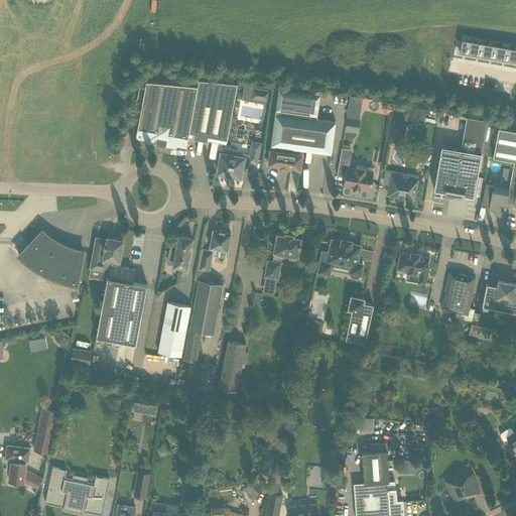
[(462,37),(460,50),(473,52),(476,40),(462,37)]
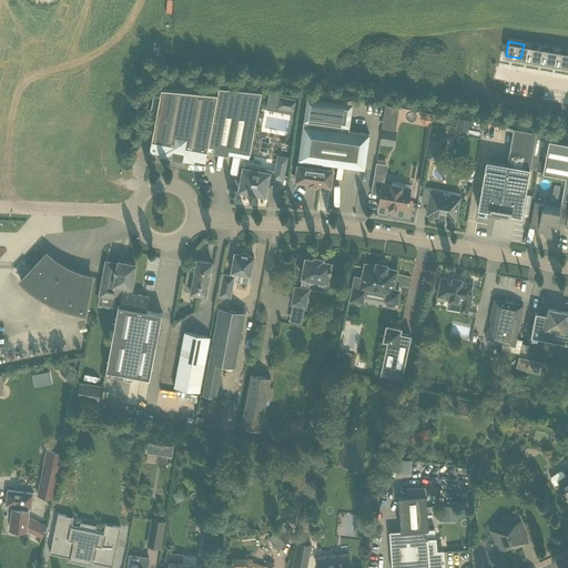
[(524,44),(520,58),(535,60),(538,47),(524,44)]
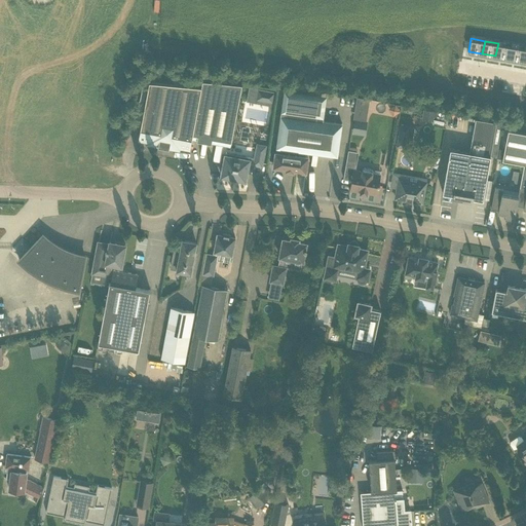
[(498,43),(495,55),(509,59),(512,45),(498,43)]
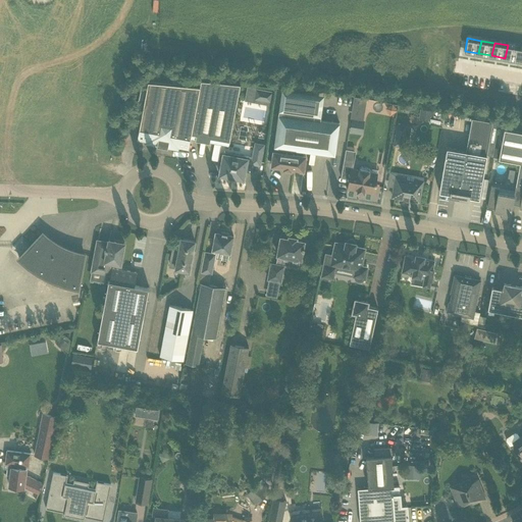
[(508,45),(505,58),(518,60),(521,47),(508,45)]
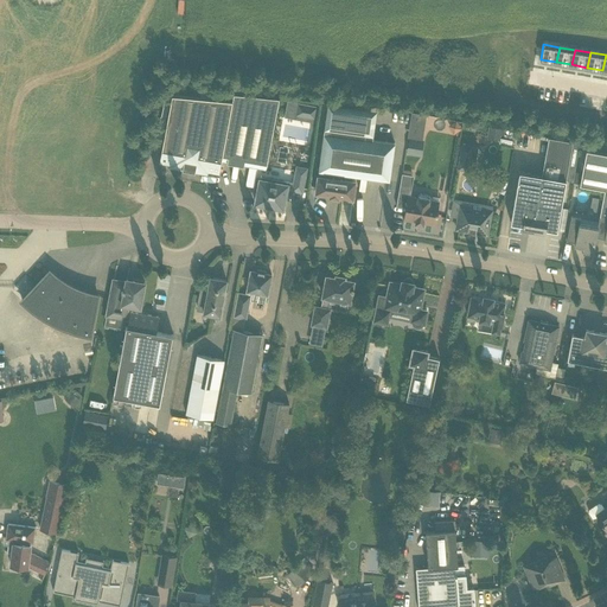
[(234,94),(232,101),(172,95),(159,161),(171,164),(171,167),(183,168),(183,170),(195,172),(195,171),(206,173),(208,171),(219,173),(221,163),(266,170),(279,98),(234,94)]
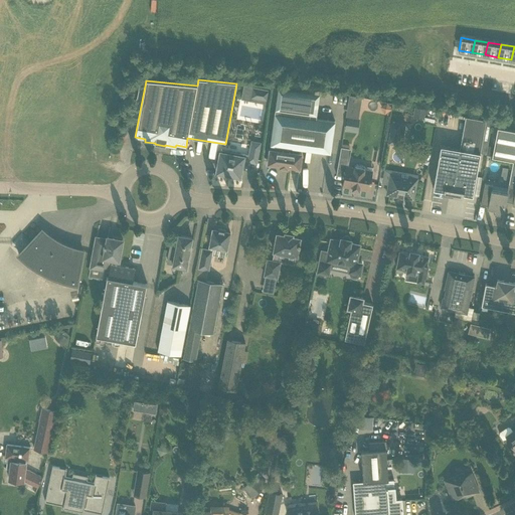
[(270,91),(243,86),(241,100),(267,105),(270,91)]
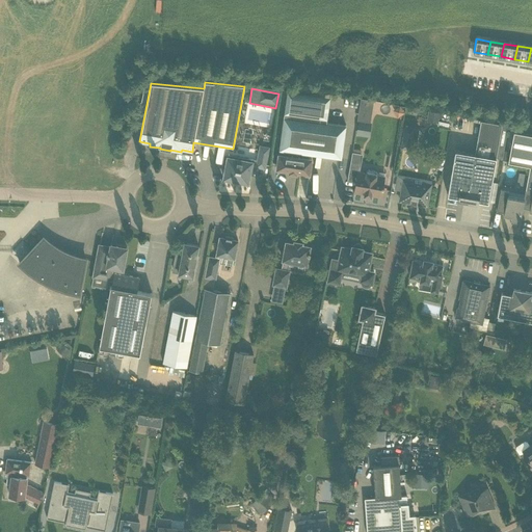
[(356,135),(370,136),(375,99),(361,98),(356,135)]
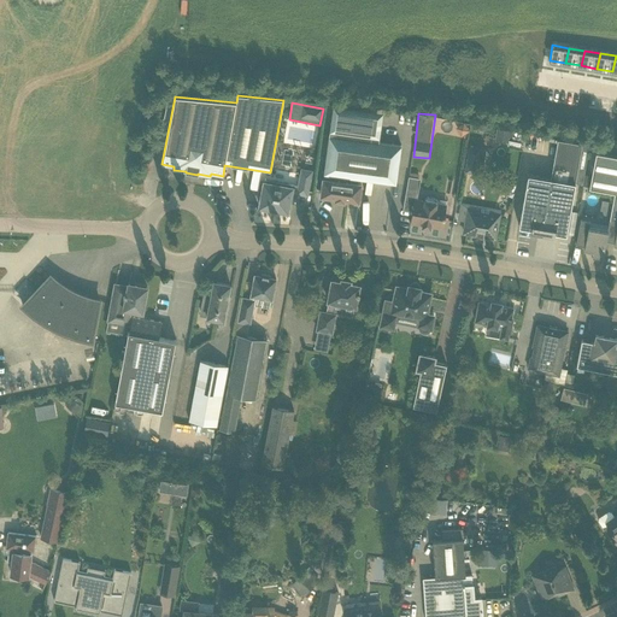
[(465,122),(456,128),(460,136),(470,130),(465,122)]
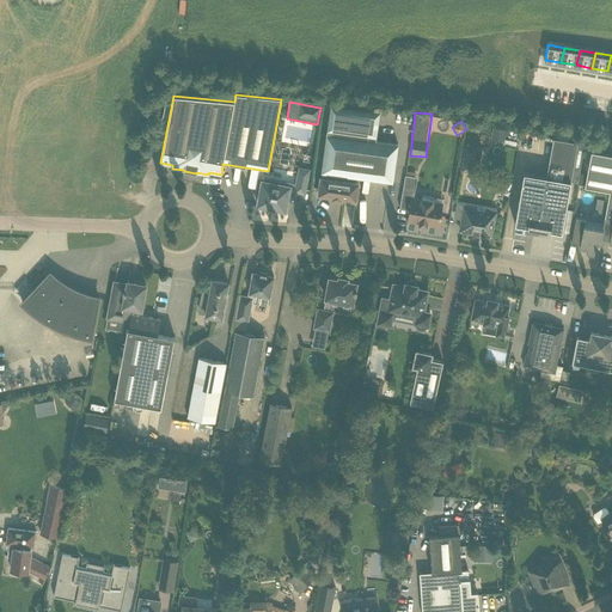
[(491,138),(505,140),(507,129),(494,127),(491,138)]
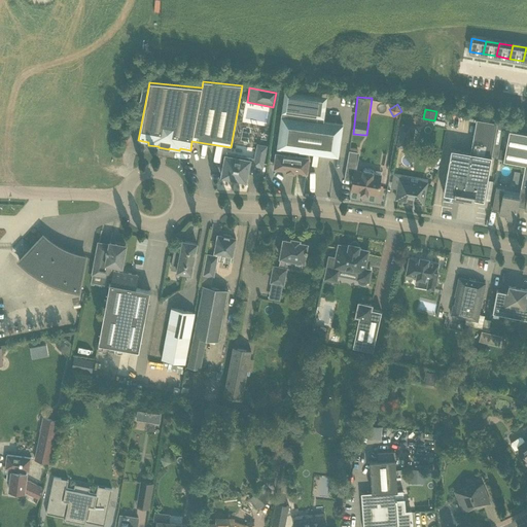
[(276,153),(274,168),(286,170),(286,171),(293,172),(293,171),(307,172),(309,157),(307,157),(307,152),(338,156),(343,125),(323,121),(281,116),(276,148),(278,148),(278,153),(276,153)]
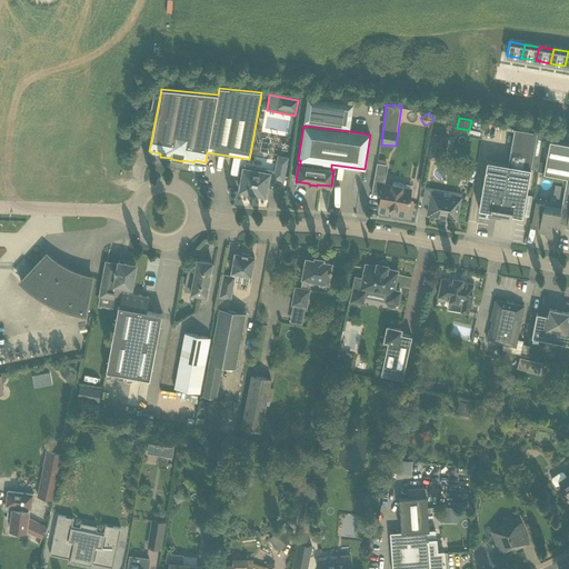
[(511,216),(521,218),(537,133),(513,129),(507,166),(486,162),(478,210),(489,212),(488,215),(510,218),(511,216)]
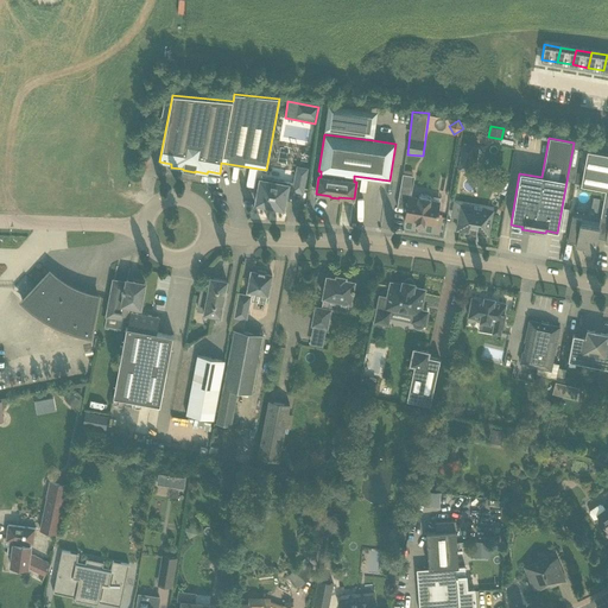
[(462,145),(457,170),(469,172),(472,159),(477,160),(479,147),(474,147),(462,145)]
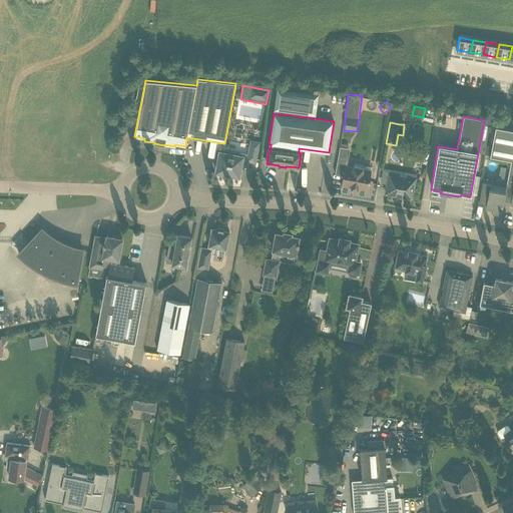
[(511,160),(506,186),(503,199),(511,201),(510,204),(512,204),(512,130),(495,127),(490,157),(511,160)]
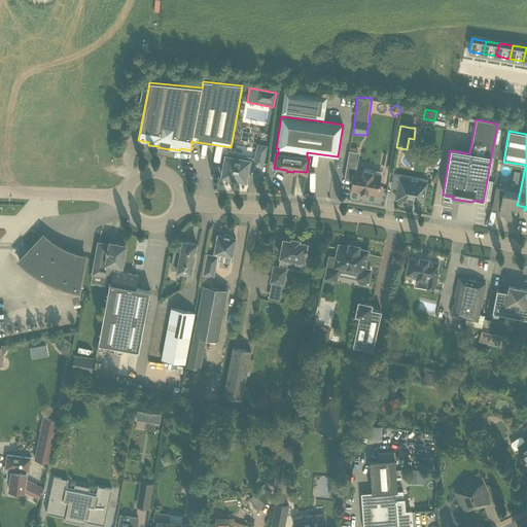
[(253,165),(262,167),(267,146),(257,144),(255,159),(244,156),(243,160),(235,157),(235,161),(224,160),(221,176),(231,178),(231,179),(237,180),(237,179),(245,181),(249,164),(253,165)]
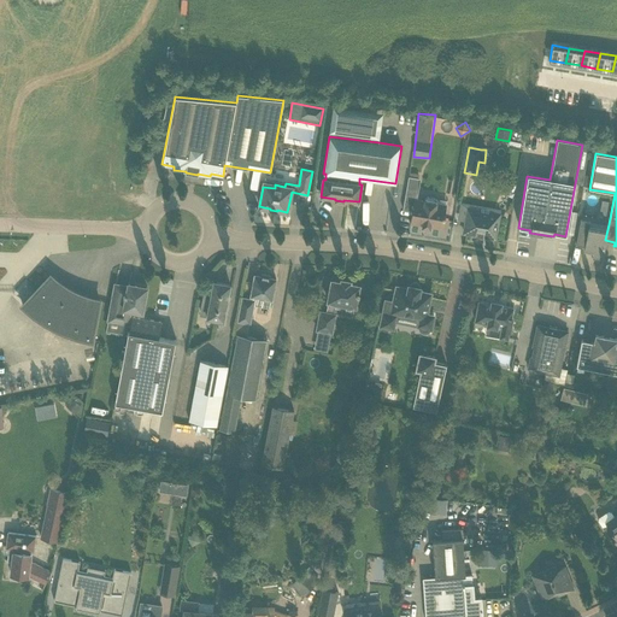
[(430,227),(442,229),(446,205),(436,204),(436,201),(435,199),(428,198),(424,199),(424,201),(415,200),(418,174),(410,172),(410,177),(409,176),(403,210),(412,211),(410,223),(422,225),(422,228),(430,229),(430,227)]
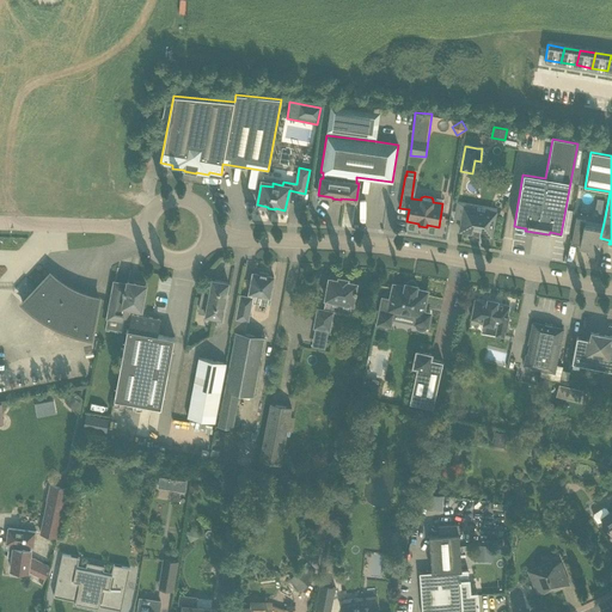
[(483,236),(491,237),(495,213),(464,208),(460,231),(467,232),(467,234),(478,237),(478,233),(483,234),(483,236)]
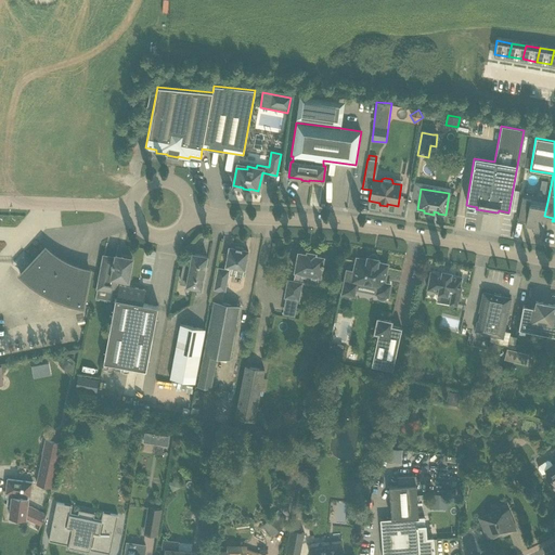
[(544,216),(547,202),(523,197),(518,219),(526,221),(525,226),(533,227),(532,230),(542,232),(544,216)]
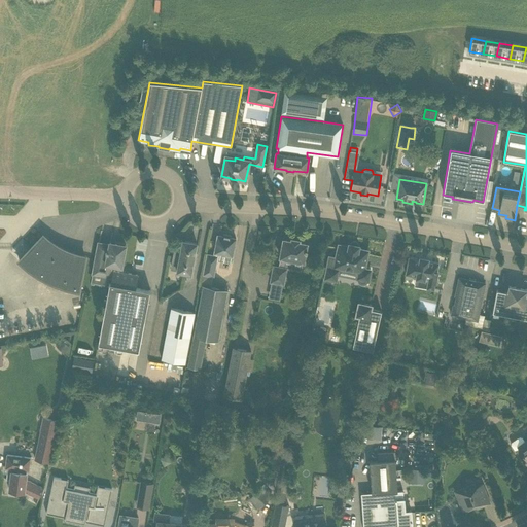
[(233,256),(236,238),(231,237),(231,236),(223,234),(222,236),(217,235),(213,255),(207,254),(203,275),(214,277),(218,254),(233,256)]
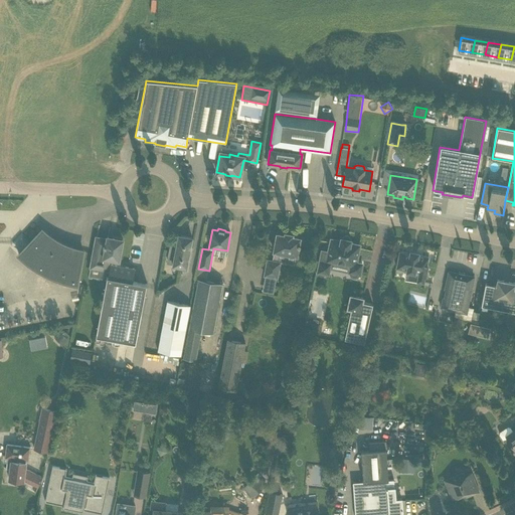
[(68,283),(76,285),(83,250),(76,249),(73,248),(67,246),(61,243),(55,240),(52,238),(47,234),(42,230),(18,255),(25,261),(31,266),(38,270),(45,274),(53,278),(60,281),(68,283)]
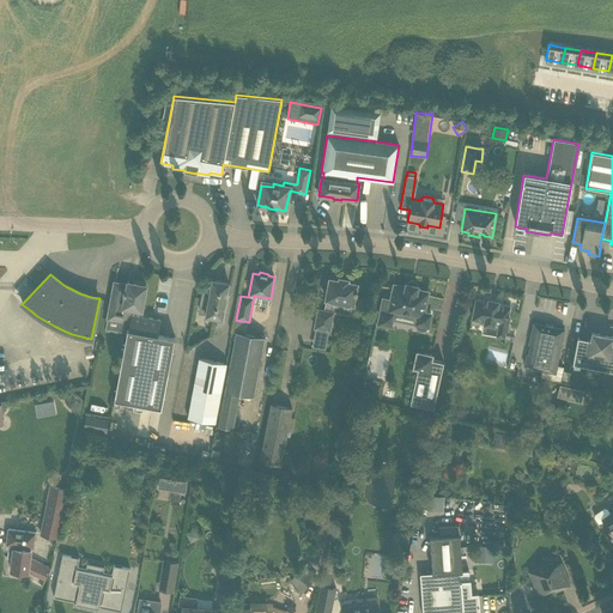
[(333,303),(353,305),(356,295),(357,295),(357,291),(356,291),(357,284),(347,283),(349,280),(339,278),(339,280),(329,279),(326,299),(326,301),(323,310),(317,309),(315,328),(331,332),(334,311),(332,311),(333,303)]
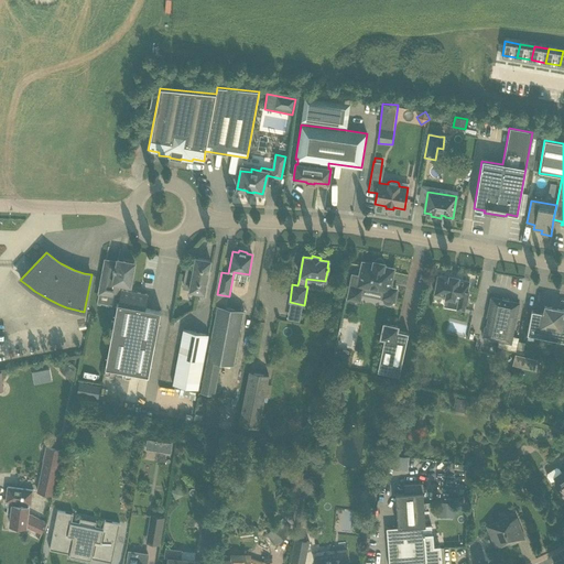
[(186,267),(184,278),(192,279),(190,290),(190,291),(204,293),(205,292),(204,292),(205,288),(206,288),(209,273),(208,272),(210,260),(195,258),(193,269),(186,267)]
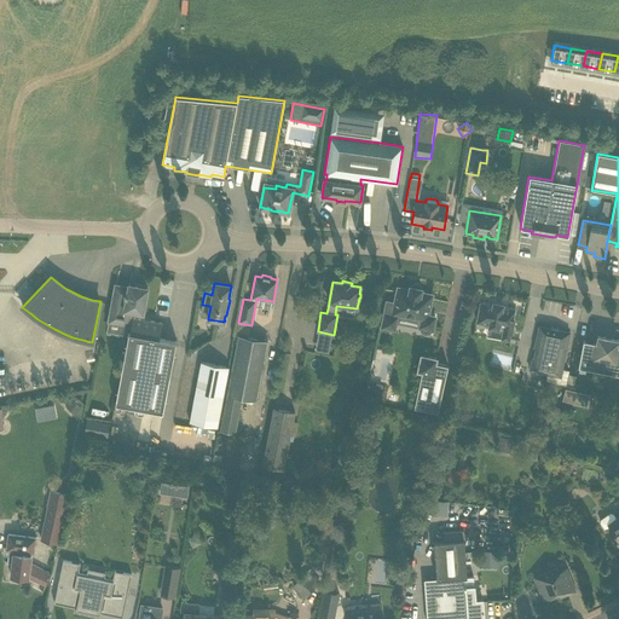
[(138,287),(136,287),(134,293),(128,291),(129,288),(115,285),(109,322),(120,324),(120,320),(126,322),(128,311),(143,313),(148,289),(145,288),(145,287),(138,285),(138,287)]
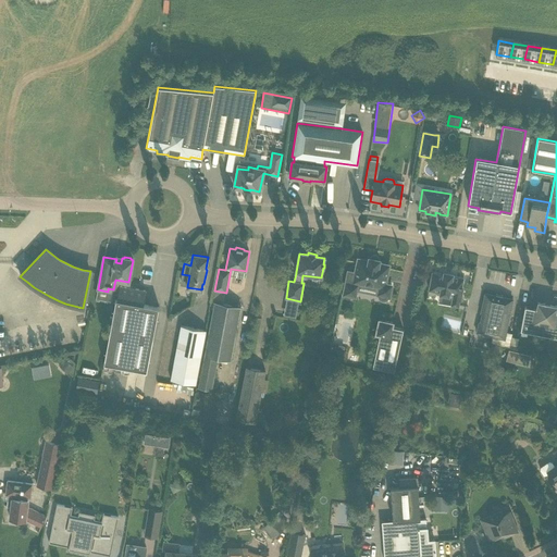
[(348,272),(343,295),(355,297),(358,284),(379,288),(378,295),(379,295),(379,298),(381,299),(384,300),(386,299),(388,297),(390,298),(392,285),(385,284),(390,265),(379,263),(380,260),(369,258),(368,261),(358,259),(355,273),(348,272)]
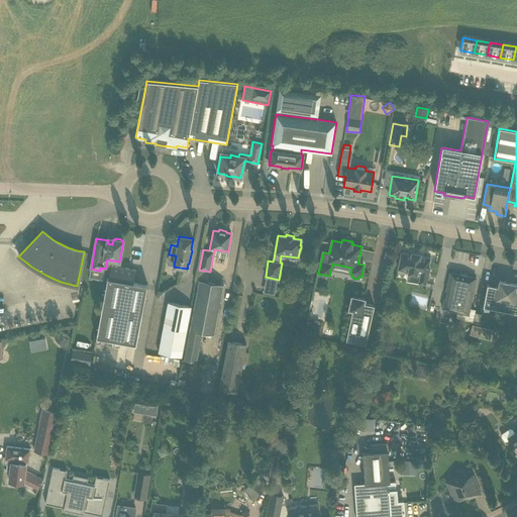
[(430,267),(428,267),(430,259),(420,256),(420,254),(411,252),(411,254),(401,252),(398,270),(408,271),(408,274),(417,275),(417,273),(420,274),(418,283),(425,285),(426,279),(428,280),(430,267)]
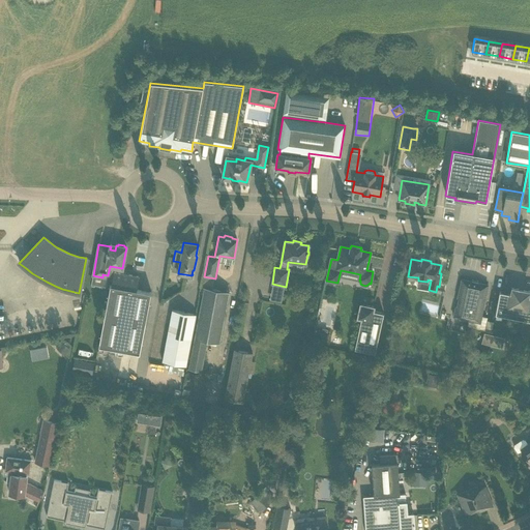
[(136,290),(138,281),(134,280),(131,277),(131,275),(114,272),(112,285),(109,285),(109,286),(110,286),(98,346),(140,353),(150,293),(151,293),(136,290)]
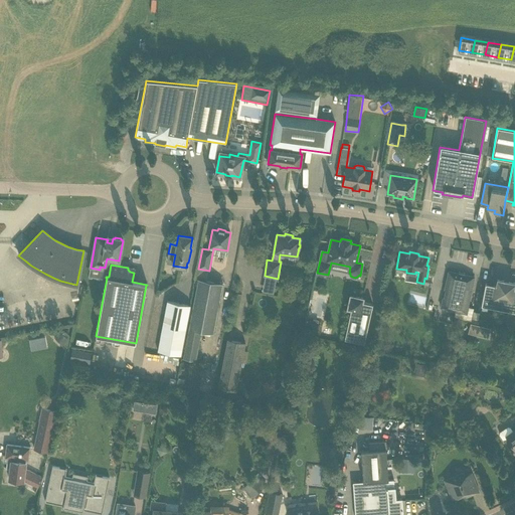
[(449,272),(447,282),(445,290),(446,291),(445,298),(443,298),(441,308),(466,313),(474,277),(464,275),(465,273),(459,272),(459,274),(449,272)]
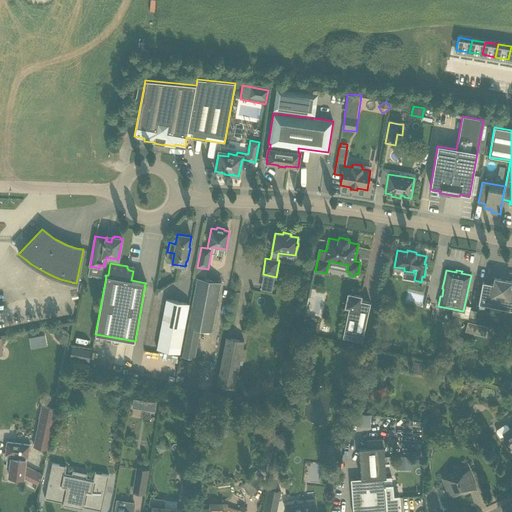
[(222,282),(197,278),(182,356),(195,358),(200,329),(212,332),(222,282)]
